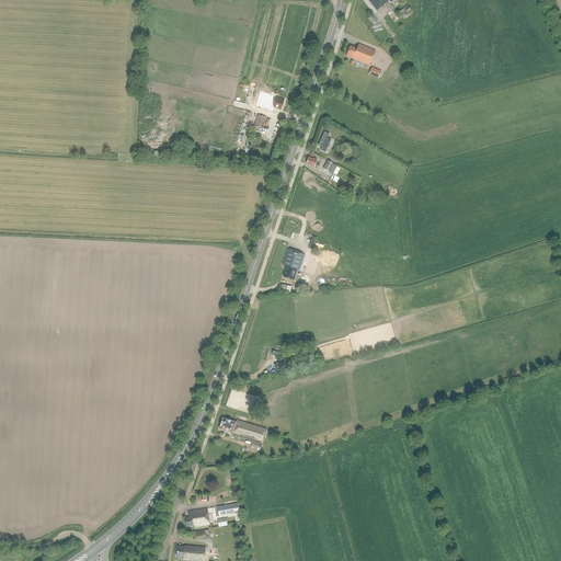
[(367,0),(377,11),(389,0),(395,8),(403,0),(367,0)]
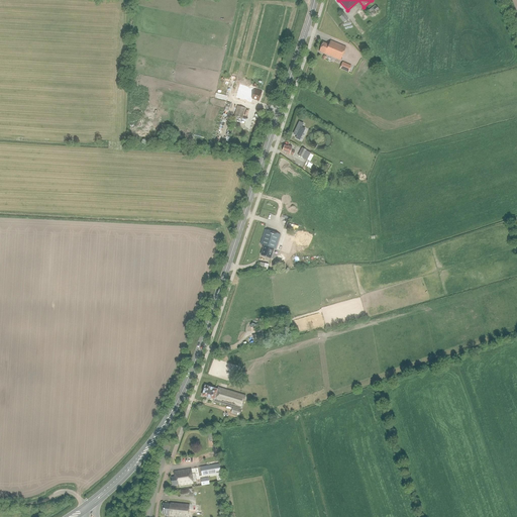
[(380,10),(376,5),(368,11),(372,16),(380,10)]
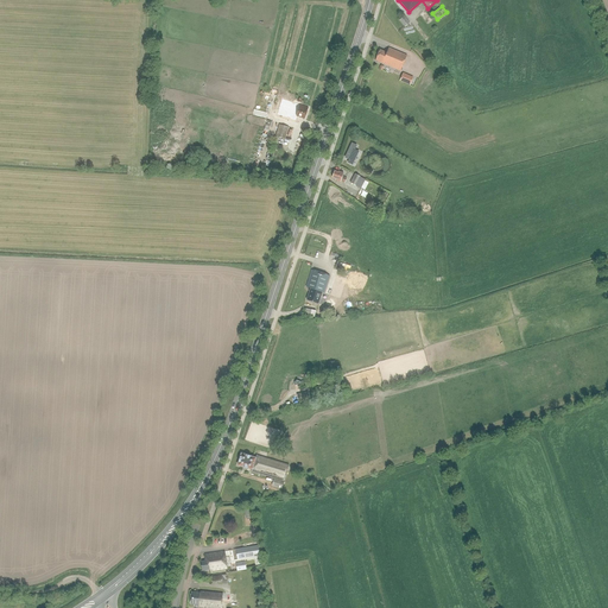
[(405,27),(410,23),(405,17),(399,20),(405,27)]
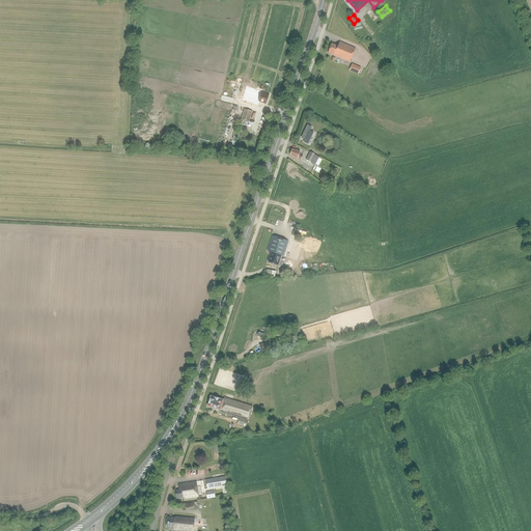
[(350,62),(356,49),(339,42),(337,46),(332,44),(328,53),(334,56),(334,55),(335,56),(335,57),(350,62)]
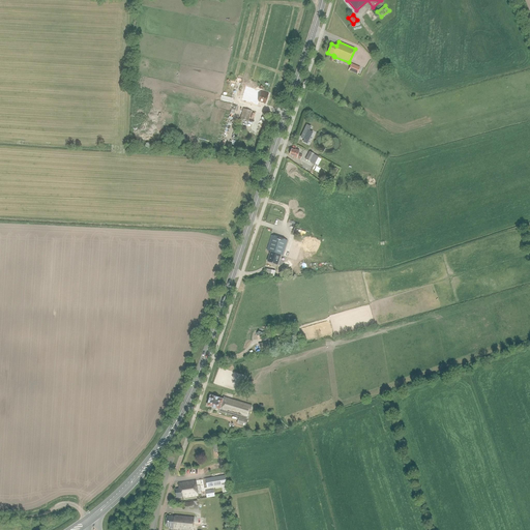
[(360,67),(351,64),(348,70),(357,75),(360,67)]
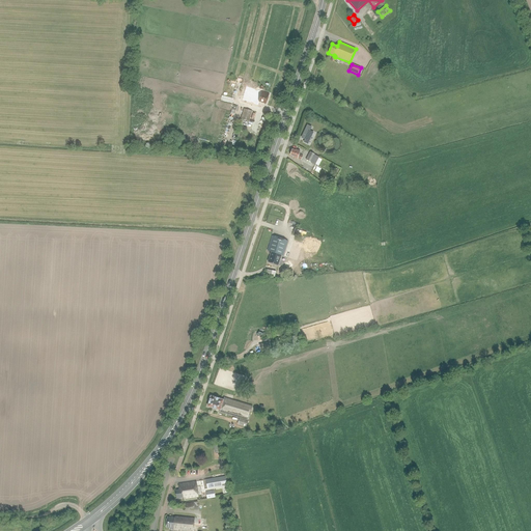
[(266,104),(269,94),(246,86),(241,101),(257,106),(258,102),(266,104)]
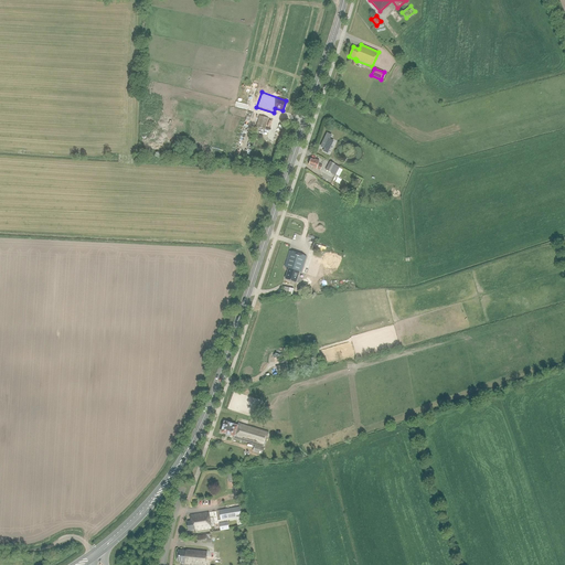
[(268,118),(259,116),(256,127),(265,129),(268,118)]
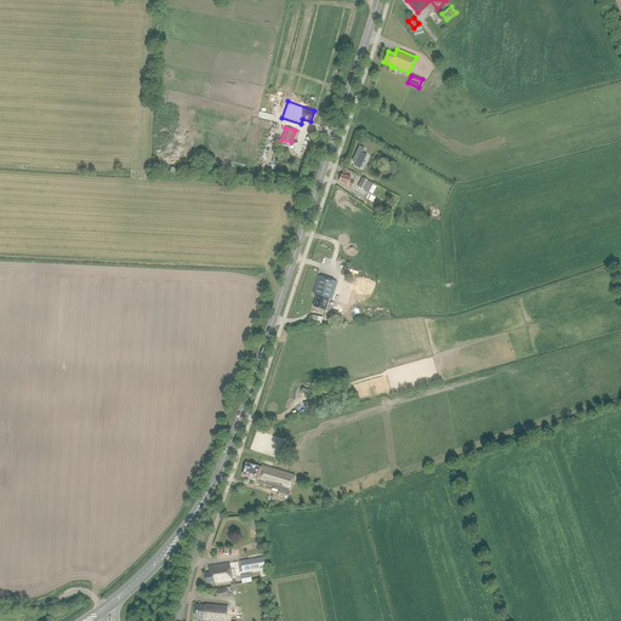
[(362,147),(357,146),(352,160),(357,161),(355,165),(360,166),(365,153),(360,152),(362,147)]
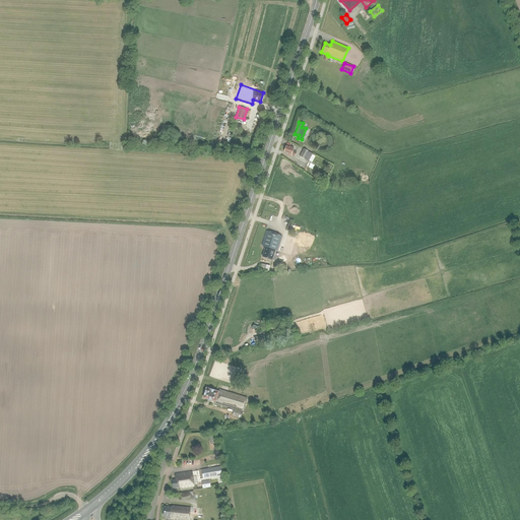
[(295,156),(297,152),(293,151),(294,148),(289,146),(289,147),(286,146),(283,151),(286,153),(290,155),(295,156)]
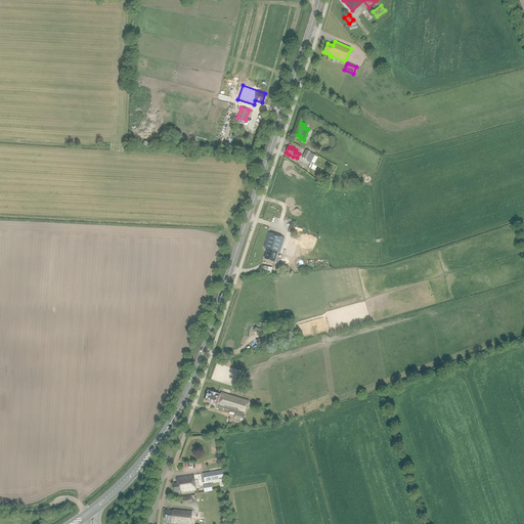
[(310,162),(312,158),(314,155),(310,153),(306,150),(302,158),(310,162)]
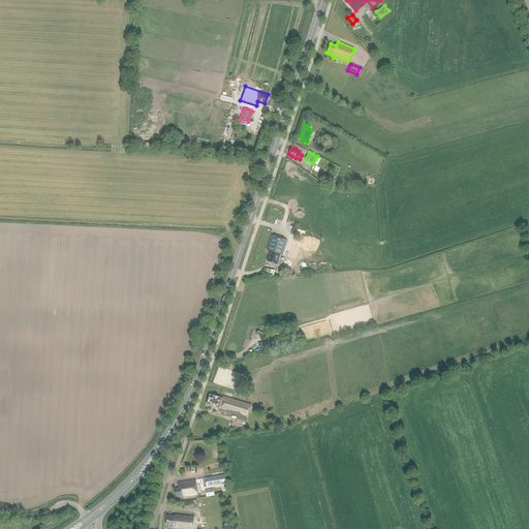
[(290,217),(287,228),(302,232),(306,222),(290,217)]
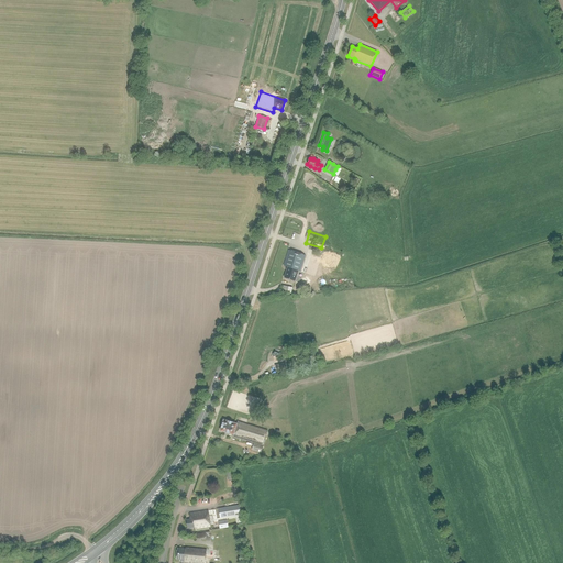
[(284,266),(287,267),(284,278),(295,282),(298,271),(300,272),(306,255),(288,250),(284,266)]
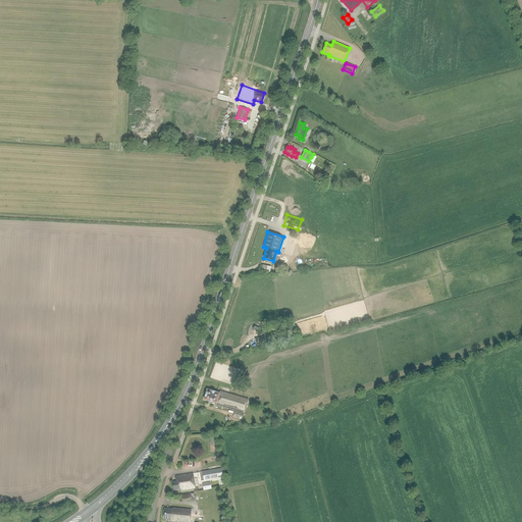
[(256,346),(266,343),(265,336),(255,338),(256,346)]
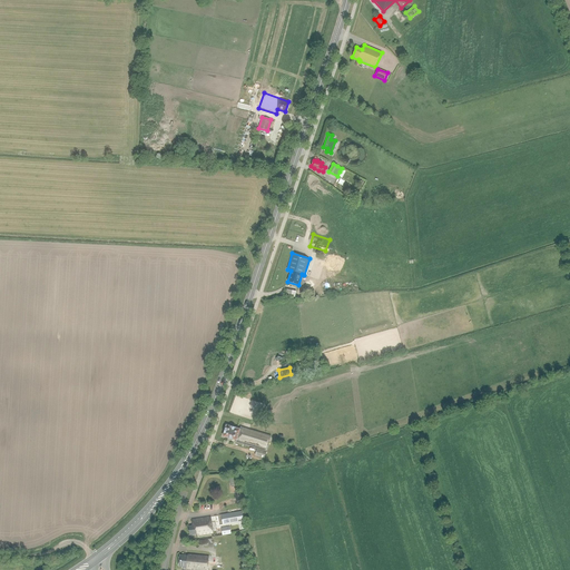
[(257,449),(255,455),(264,458),(271,435),(241,426),(239,430),(231,426),(229,425),(228,425),(227,425),(226,425),(223,436),(237,440),(236,442),(257,449)]
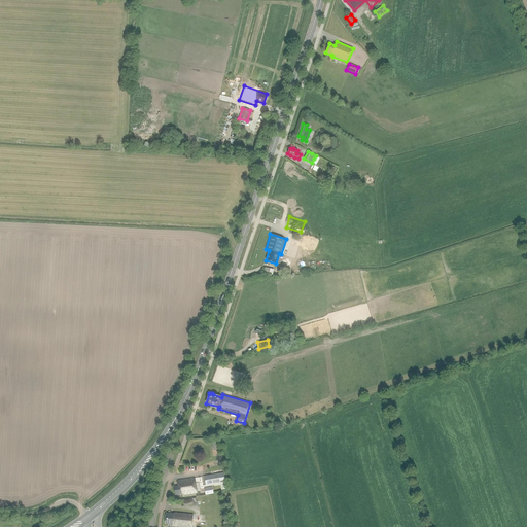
[(206,485),(225,482),(223,472),(205,477),(206,485)]
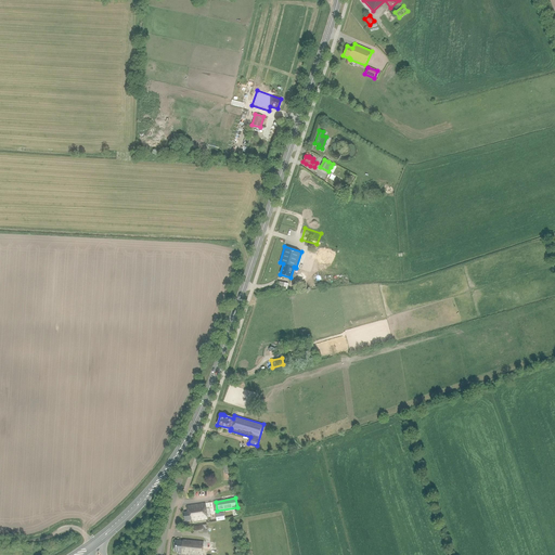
[(194,521),(207,519),(205,504),(186,506),(188,512),(183,513),(184,521),(193,520),(194,521)]
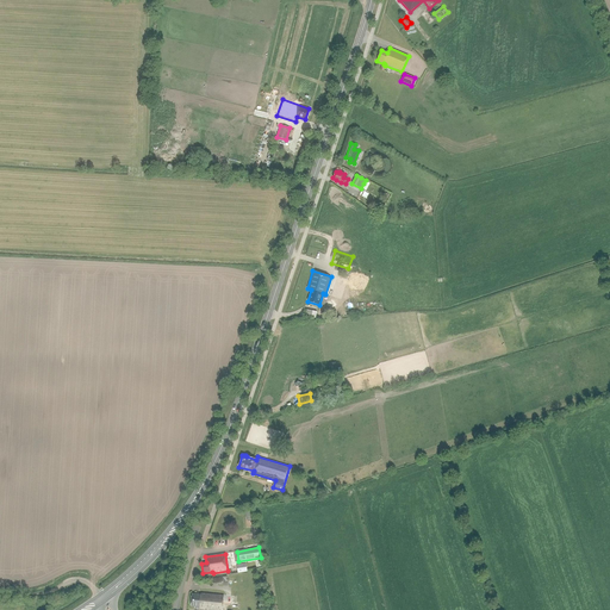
[(226,577),(223,577),(222,577),(212,578),(213,585),(223,584),(223,586),(229,585),(226,577)]
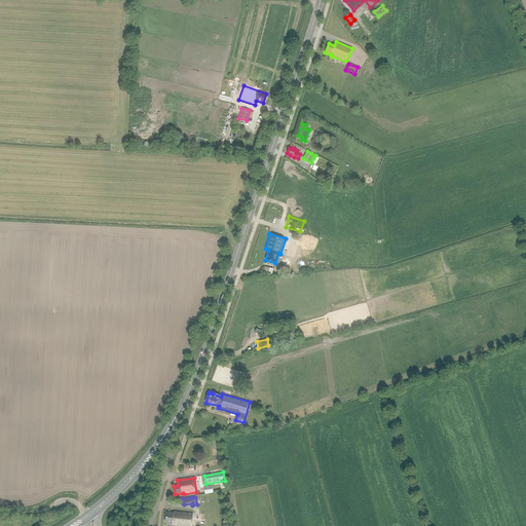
[(171,525),(172,525),(177,525),(191,525),(193,513),(175,512),(173,513),(165,513),(164,523),(167,523),(167,525),(168,525),(171,525)]
